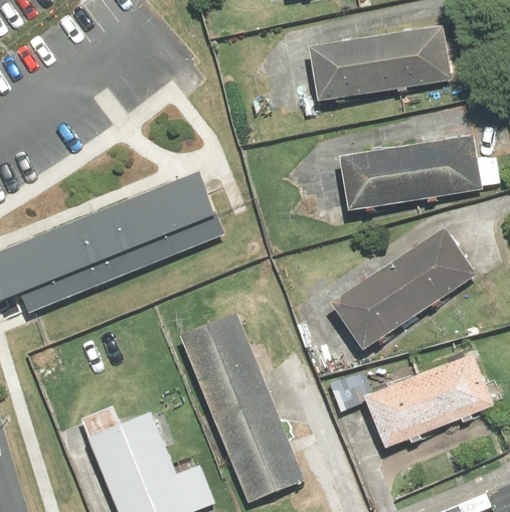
[(443,25),(309,47),(318,102),(452,79),(443,25)]
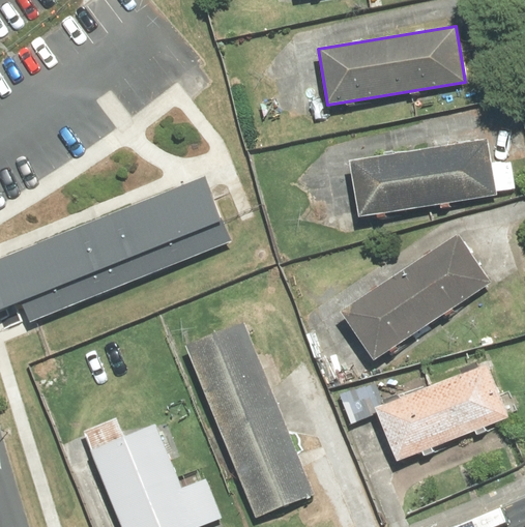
[(487,139),(349,160),(358,217),(496,196),(496,192),(513,188),(508,159),(491,163),(487,139)]
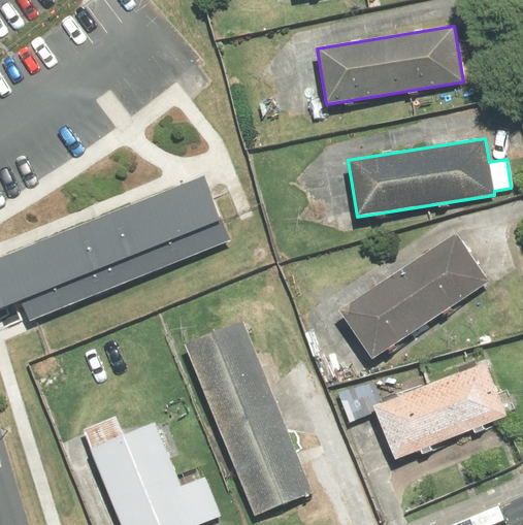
[(206,176),(0,260),(0,315),(226,223),(206,176)]
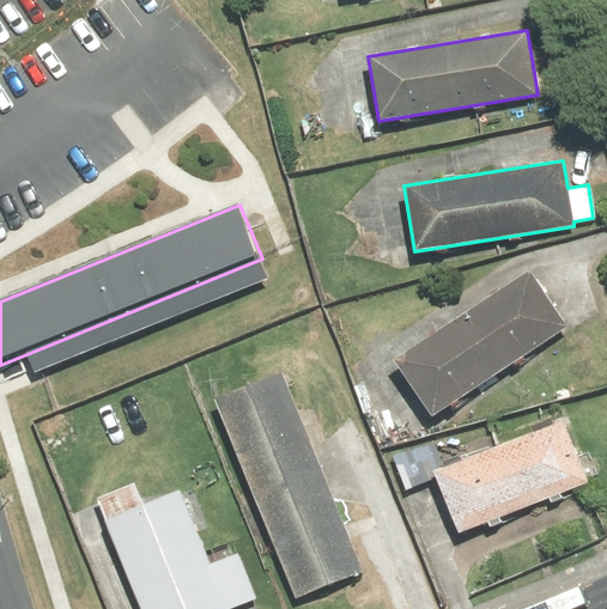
[(527,268),(393,361),(432,418),(566,324),(527,268)]
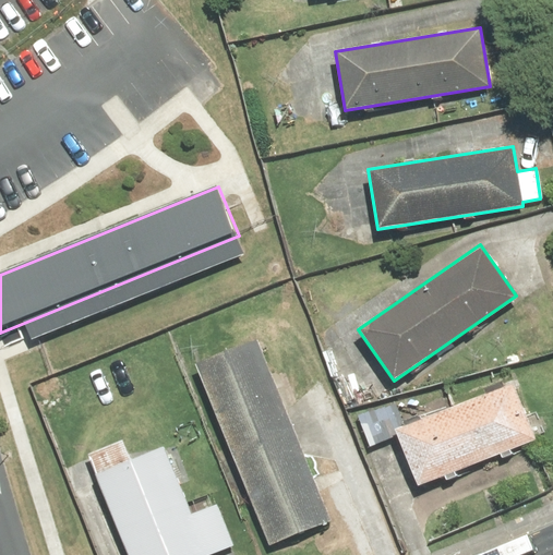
[(255,337),(193,362),(267,546),(331,521),(255,337)]
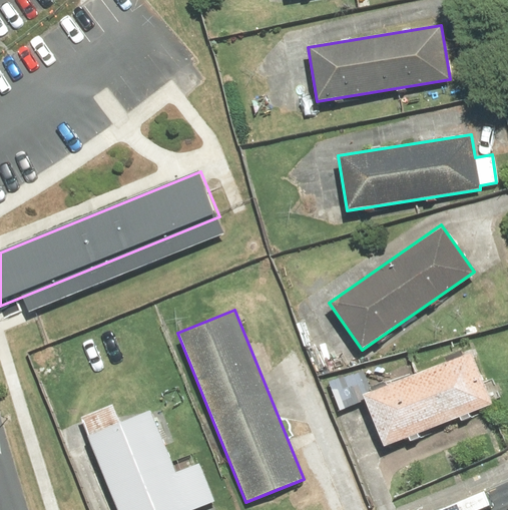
[(470,354),(364,396),(384,447),(490,405),(470,354)]
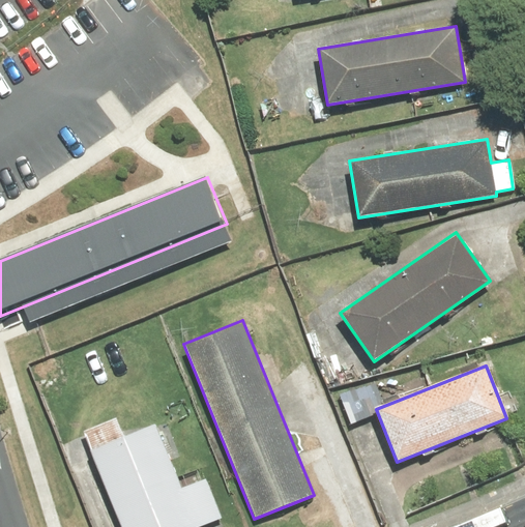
[(116,417),(82,432),(120,526),(197,526),(222,518),(205,478),(181,488),(155,423),(123,437),(116,417)]
